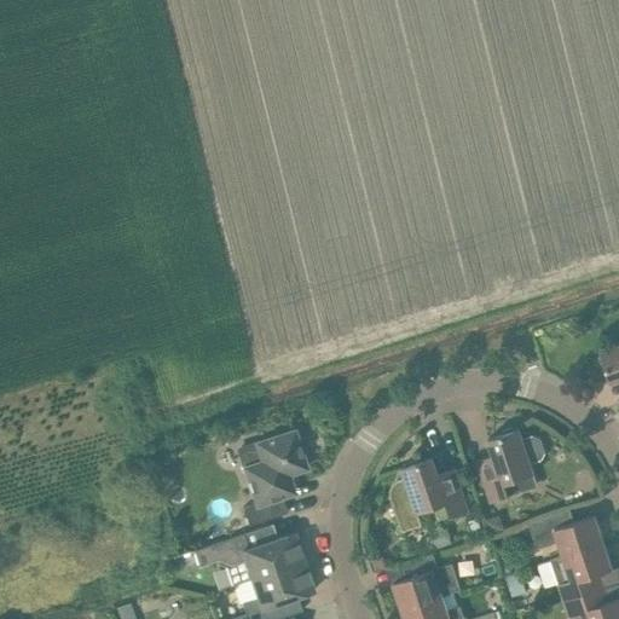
[(618,343),(600,351),(609,382),(618,379),(618,343)]
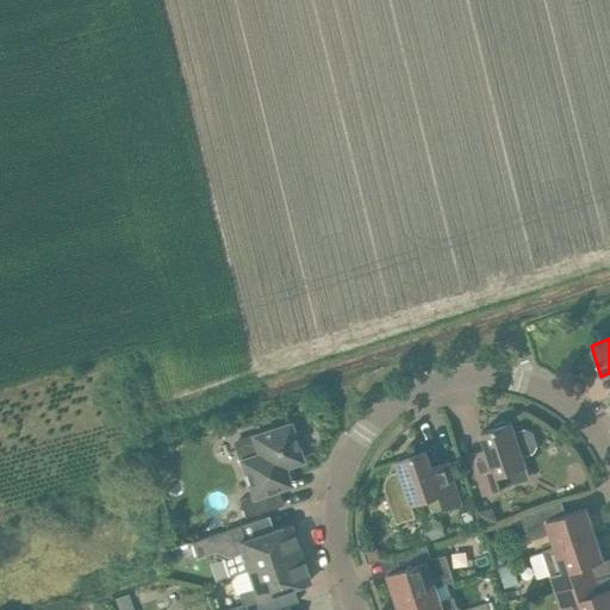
[(486,448),(470,454),(484,495),(530,479),(523,458),(533,454),(537,447),(533,433),(526,429),(515,433),(511,422),(480,431),(486,448)]
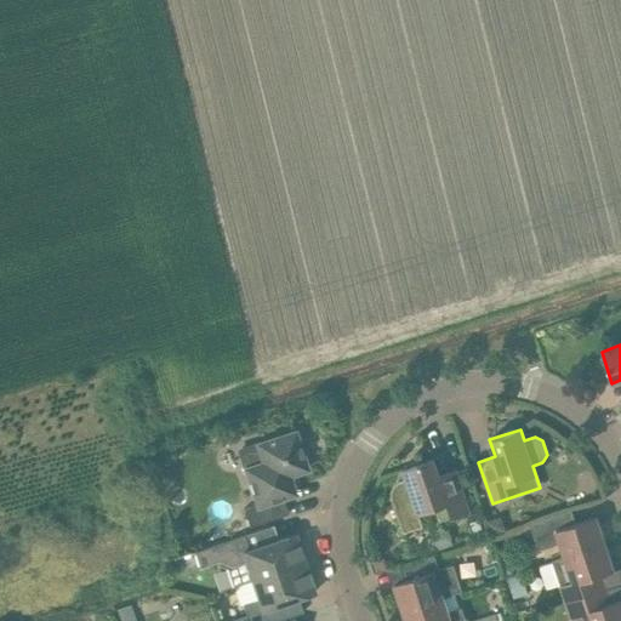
[(257,505),(243,510),(249,527),(289,513),(288,512),(283,513),(278,499),(295,494),(289,476),(301,471),(297,460),(303,457),(301,450),(305,449),(300,434),(296,436),(295,432),(272,439),(257,444),(263,462),(245,468),(257,505)]
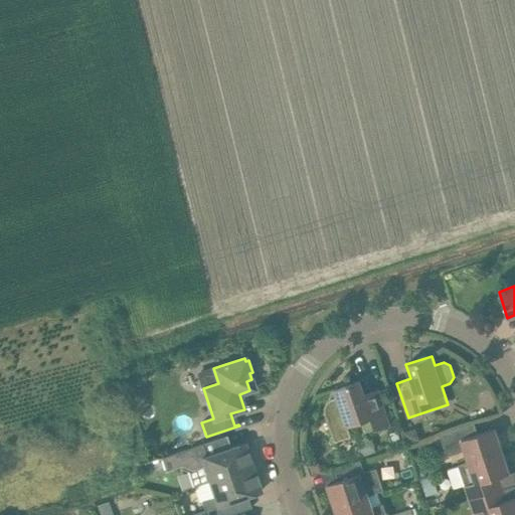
[(351,437),(348,426),(360,421),(364,433),(389,424),(379,395),(377,389),(364,394),(359,380),(334,389),(336,396),(332,398),(327,401),(324,407),(324,413),(335,443),(351,437)]
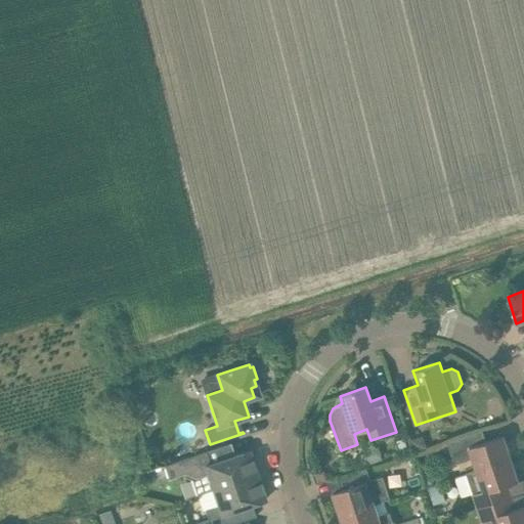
[(476,470),(511,459),(504,436),(486,441),(482,430),(447,442),(455,465),(472,459),(476,470)]
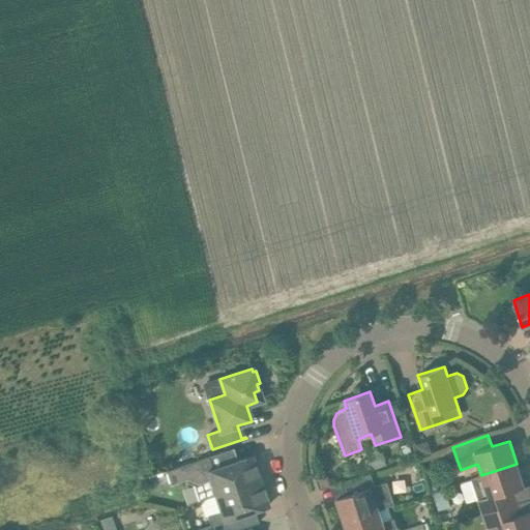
[(419,457),(433,452),(429,441),(415,444),(419,457)]
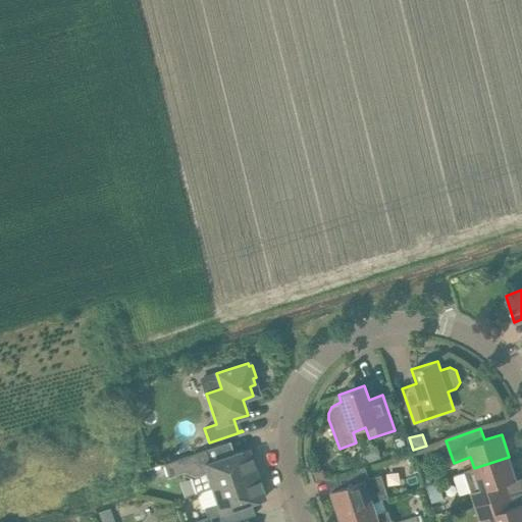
[(229,441),(163,464),(167,477),(183,472),(184,472),(196,476),(206,472),(211,488),(256,473),(248,449),(230,455),(227,444),(230,442),(229,441)]
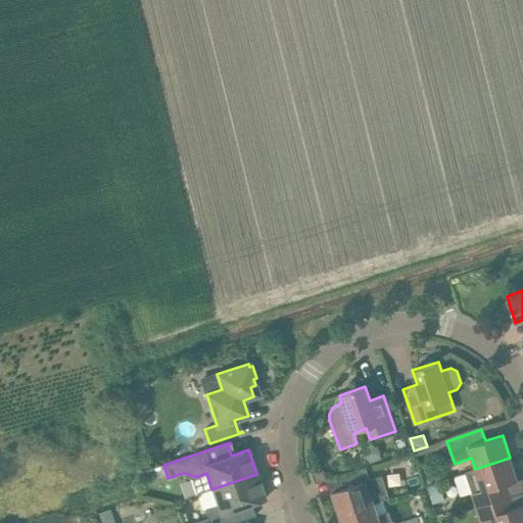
[(475,508),(510,496),(506,484),(518,480),(510,458),(475,469),(479,481),(475,482),(472,487),(473,490),(475,492),(470,494),(475,508)]
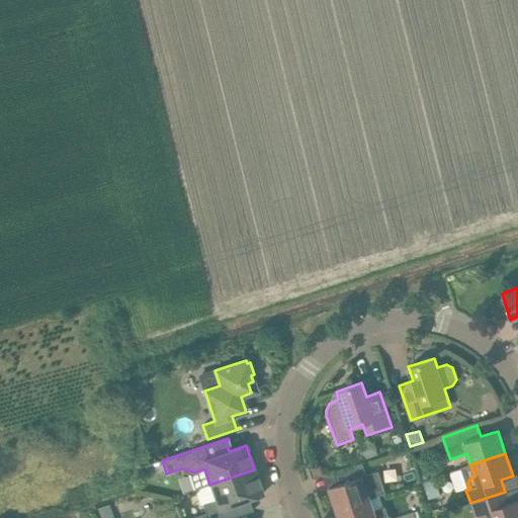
[(317,461),(310,463),(315,478),(322,475),(317,461)]
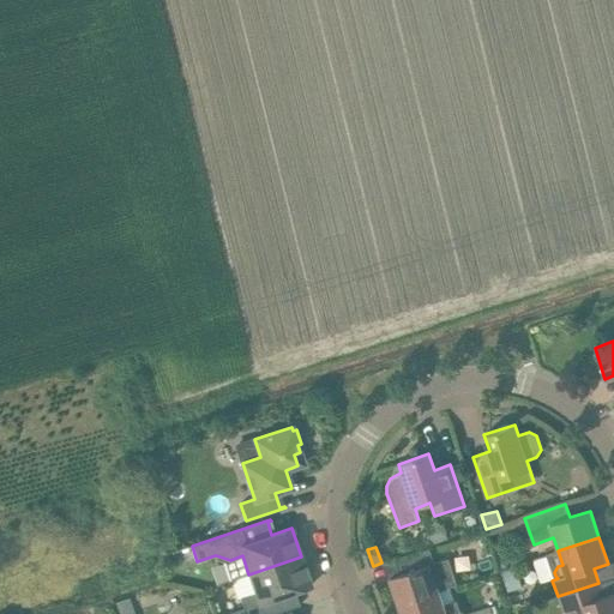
[(390,578),(398,605),(439,591),(439,590),(457,584),(449,559),(433,564),(429,549),(395,561),(399,575),(390,578)]
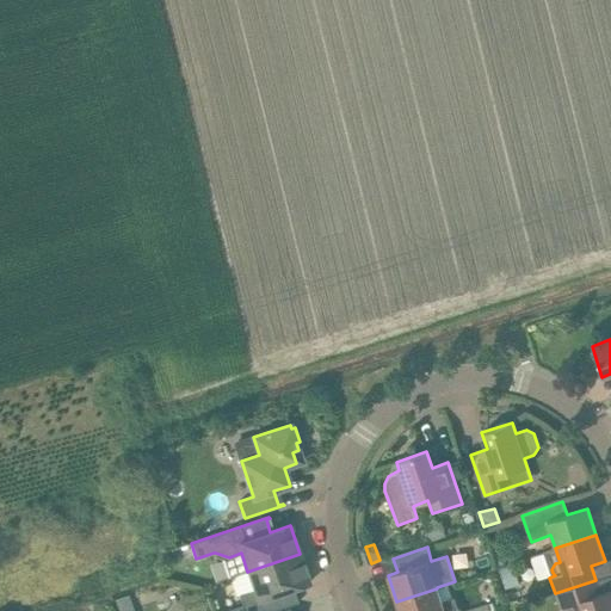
[(500,566),(505,565),(507,560),(507,555),(503,551),(498,554),(495,559),(495,563),(500,566)]
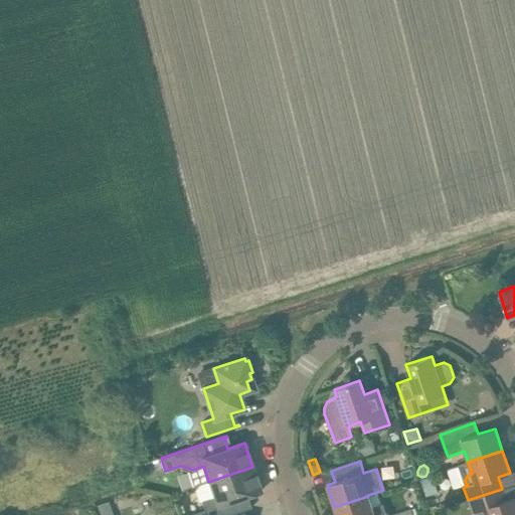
[(204,510),(189,514),(228,514),(250,508),(250,506),(247,507),(243,496),(261,491),(252,467),(208,482),(214,497),(201,501),(204,510)]
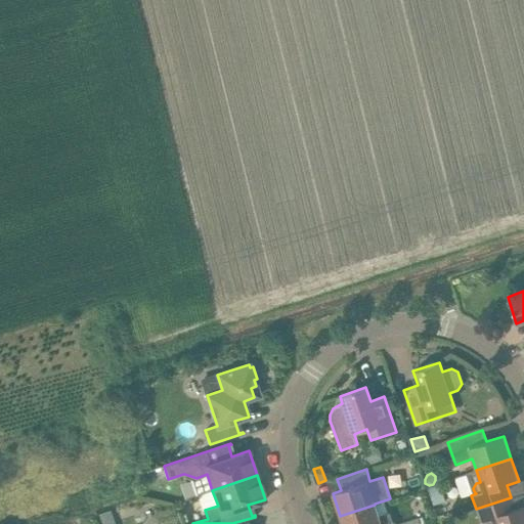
[(445,501),(439,484),(428,488),(434,506),(445,501)]
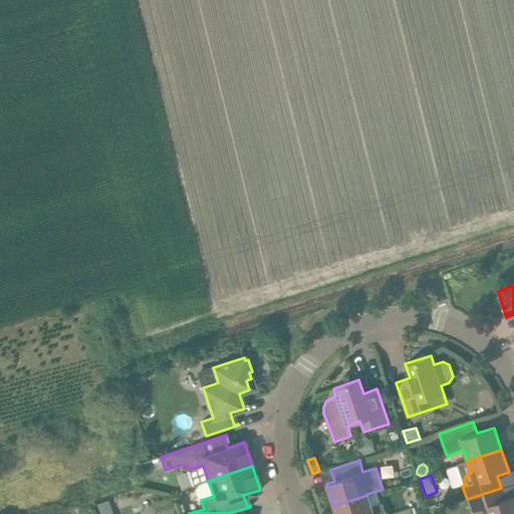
[(472,513),(483,509),(484,513),(513,513),(513,495),(505,499),(501,488),(467,499),(472,513)]
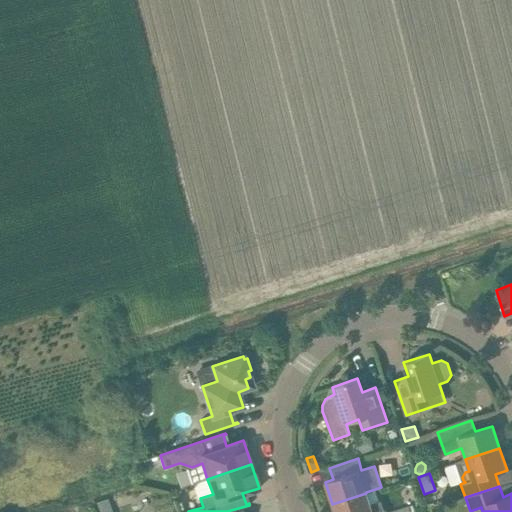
[(381,500),(370,504),(366,493),(332,504),(334,511),(410,511),(409,507),(391,511),(386,511),(385,510),(384,510),(381,500)]
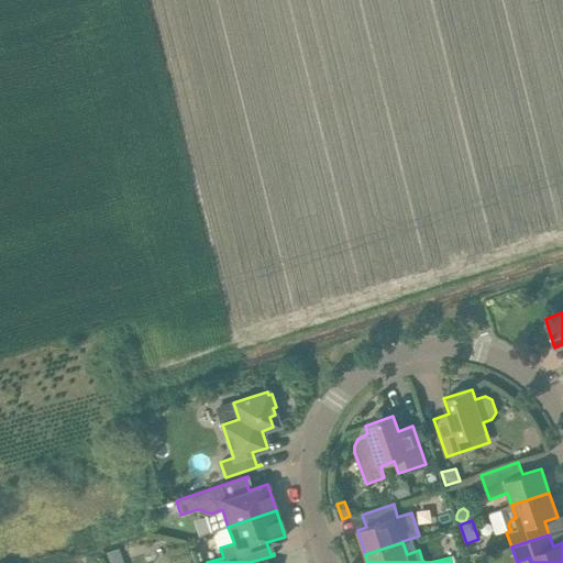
[(128,562),(123,545),(108,550),(111,562),(128,562)]
